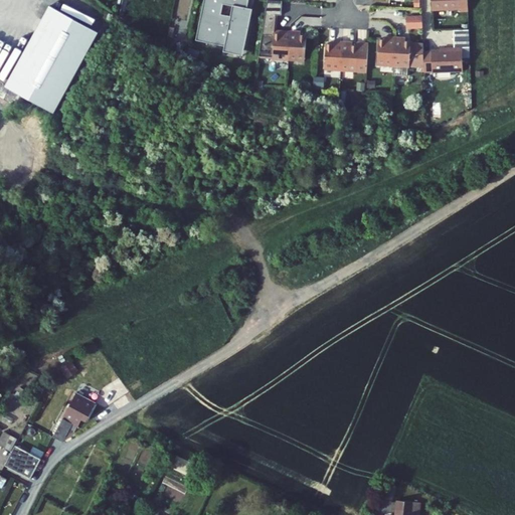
[(246,6),(247,0),(202,0),(196,37),(224,43),(244,46),(249,19),(244,17),(246,6)]
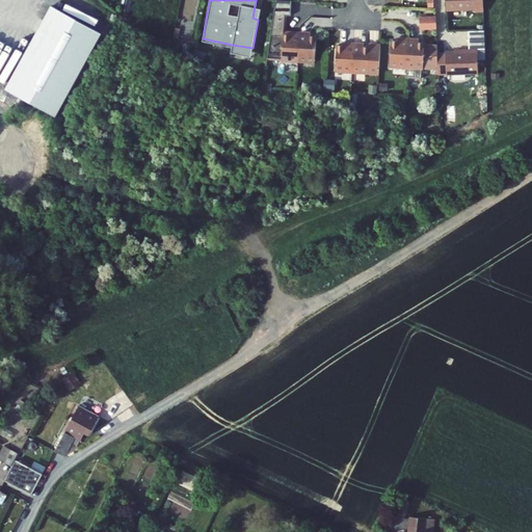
[(278,54),(278,57),(295,57),(297,28),(289,27),(289,30),(286,30),(281,30),(282,12),(289,12),(289,0),(272,0),(264,53),(278,54)]
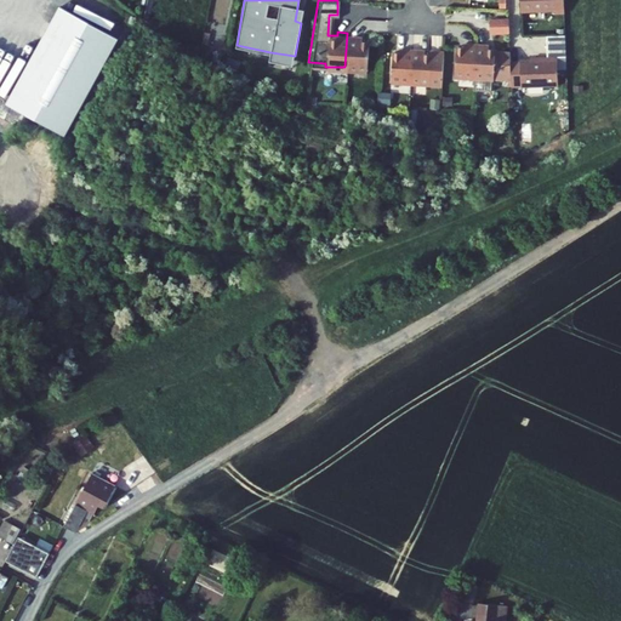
[(517,0),(518,11),(552,11),(552,15),(564,13),(563,0),(517,0)]
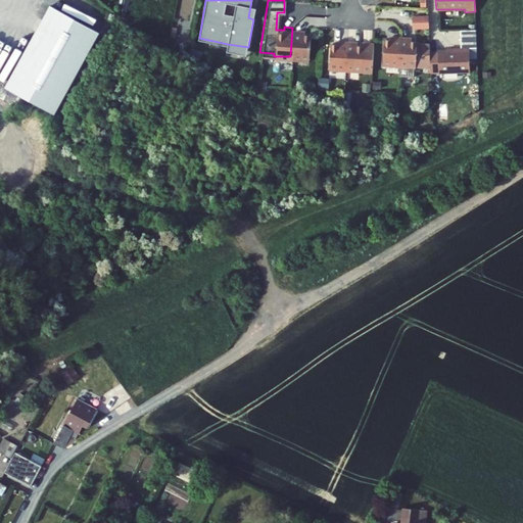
[(4,88),(53,115),(98,34),(49,6),(4,88)]
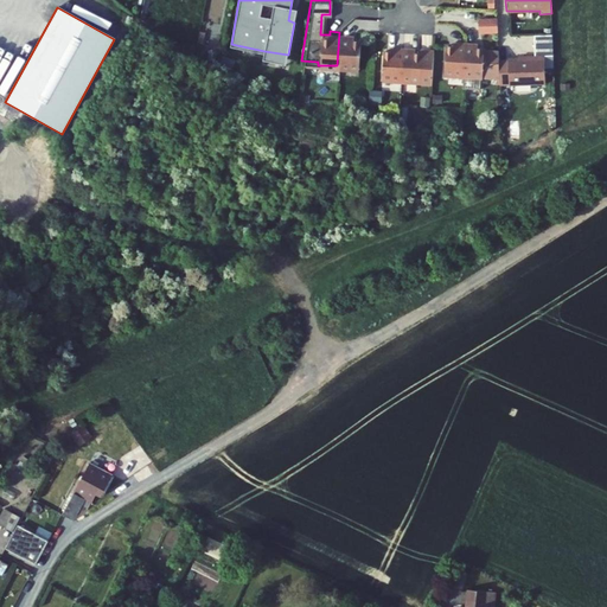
[(494,29),(494,16),(475,17),(475,30),(494,29)]
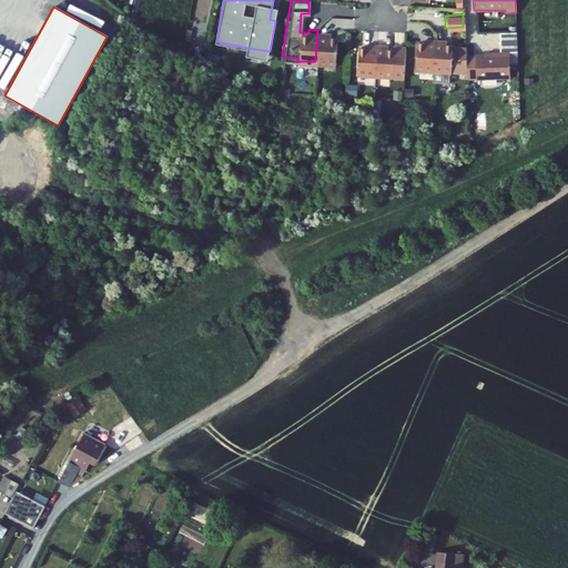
[(317,30),(315,61),(333,62),(334,34),(328,33),(325,33),(325,30),(317,30)]
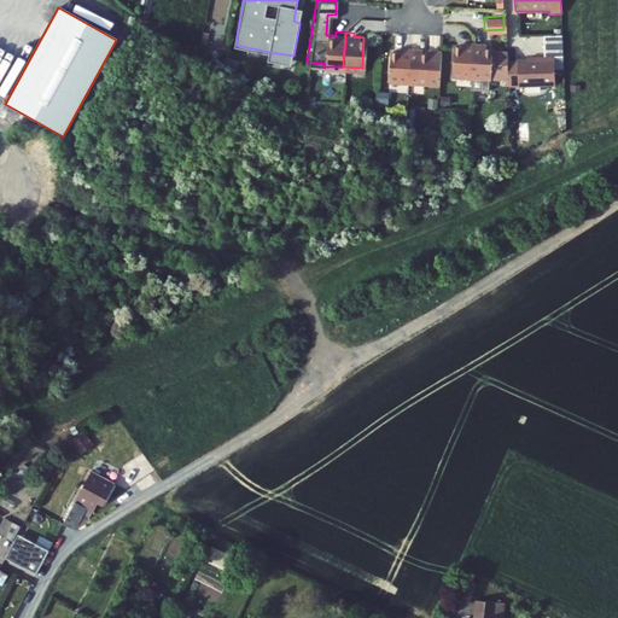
[(0,68),(16,39),(7,35),(0,50),(0,68)]
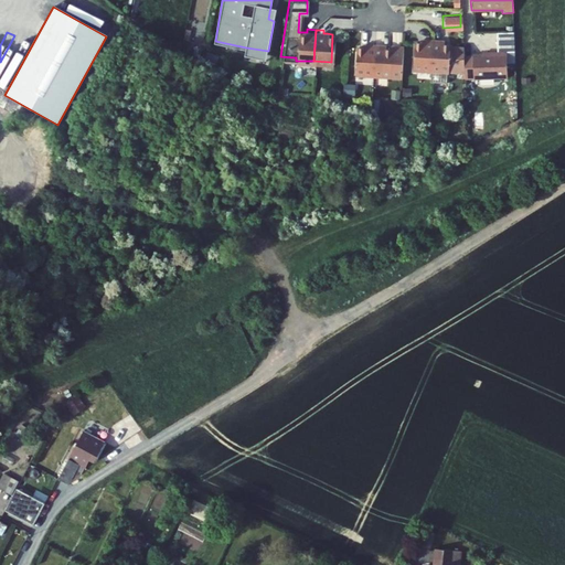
[(413,40),(412,67),(429,68),(432,36),(423,36),(423,40),(419,40),(413,40)]
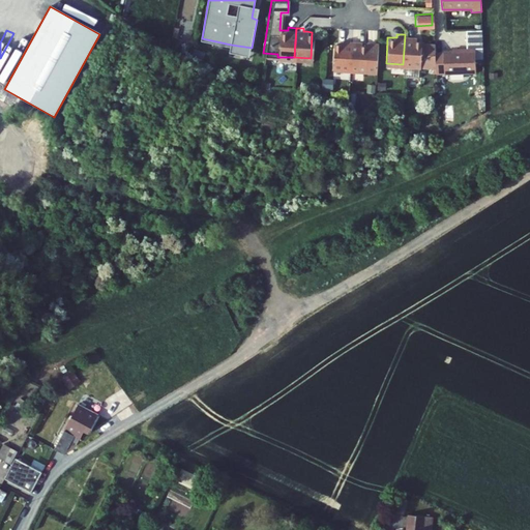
[(405,34),(403,64),(402,74),(418,74),(418,65),(419,65),(420,38),(415,38),(412,38),(412,35),(405,34)]
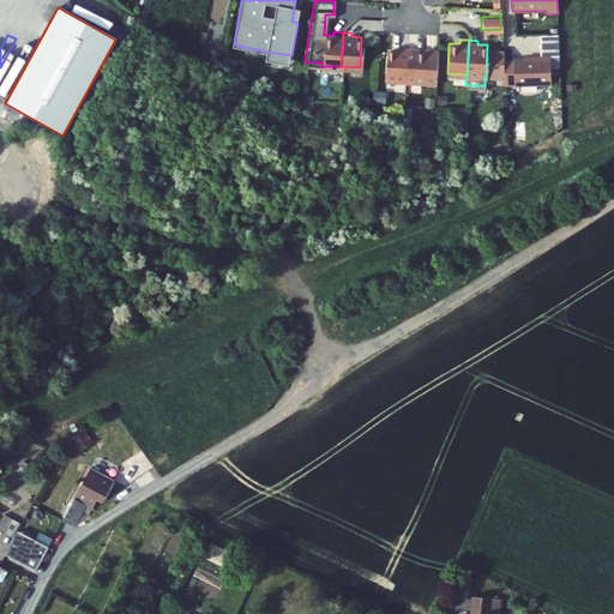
[(385,48),(383,79),(402,80),(404,47),(396,46),(396,49),(392,49),(385,48)]
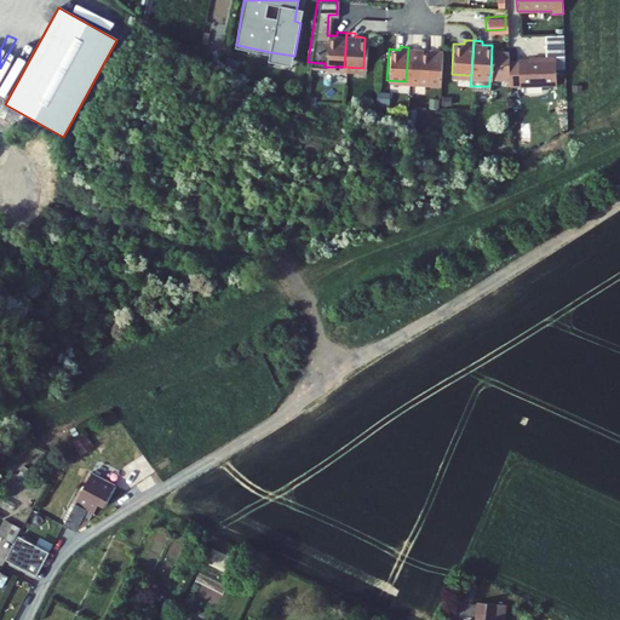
[(428,49),(428,52),(420,51),(417,51),(417,47),(408,47),(406,81),(437,84),(440,50),(428,49)]
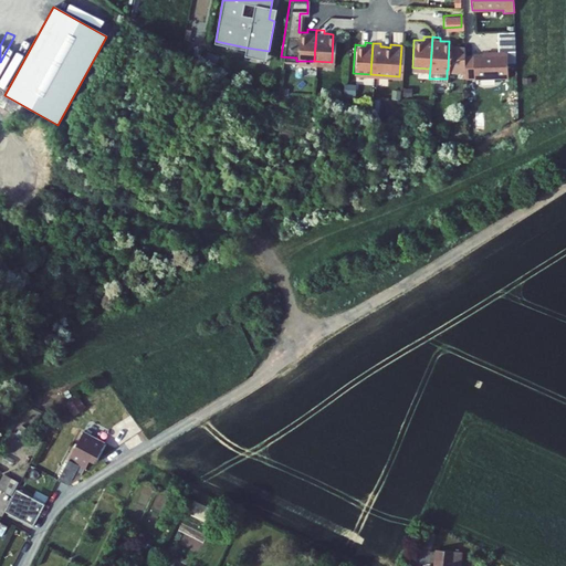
[(268,58),(269,51),(247,48),(245,53),(268,58)]
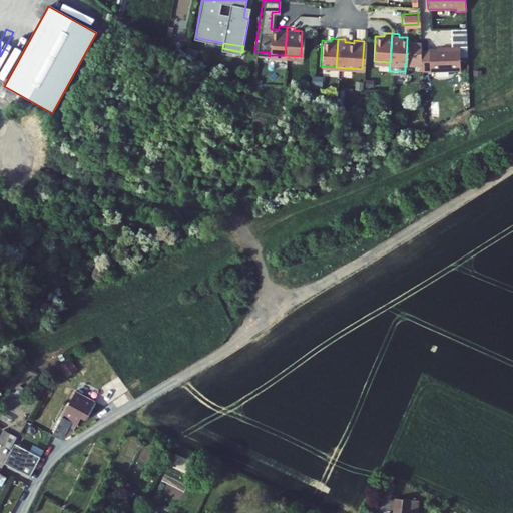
[(419,51),(419,72),(460,71),(460,48),(452,48),(452,50),(419,51)]
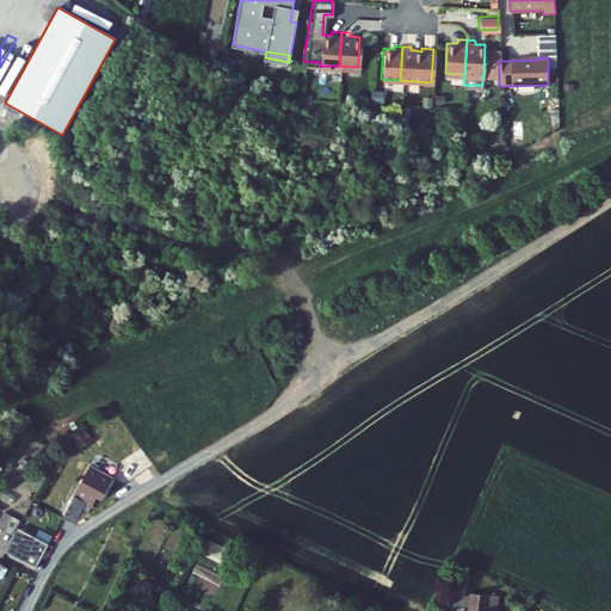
[(74,437),(82,448),(94,438),(86,427),(74,437)]
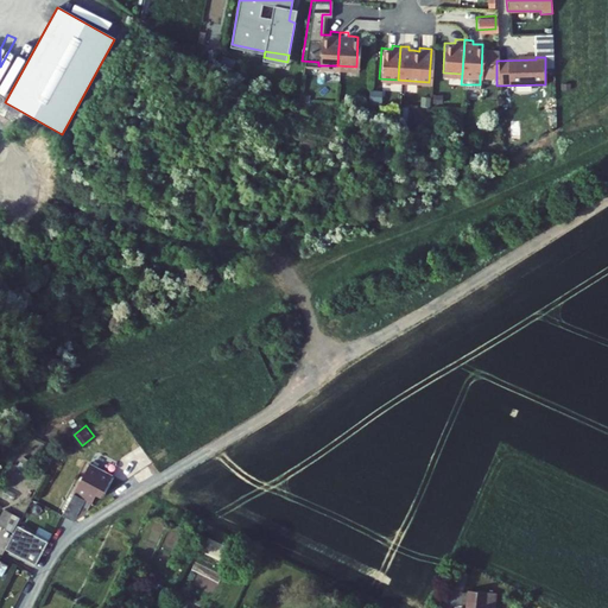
[(107,496),(116,474),(92,462),(64,513),(77,519),(86,499),(97,504),(101,494),(107,496)]
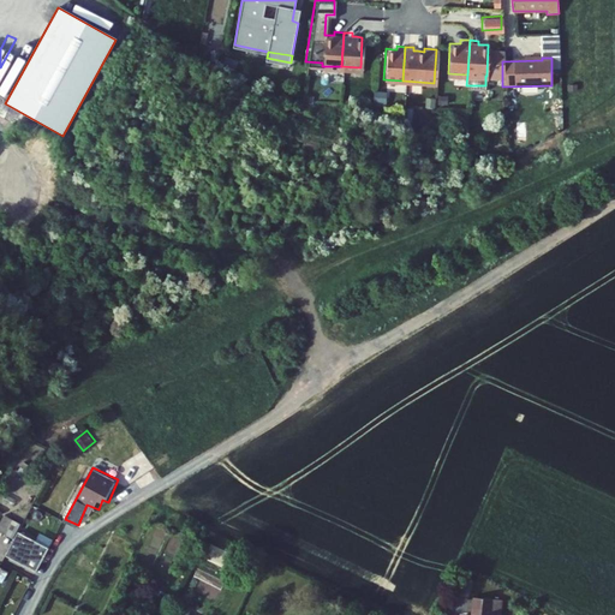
[(19,527),(4,519),(0,526),(0,538),(11,544),(19,527)]
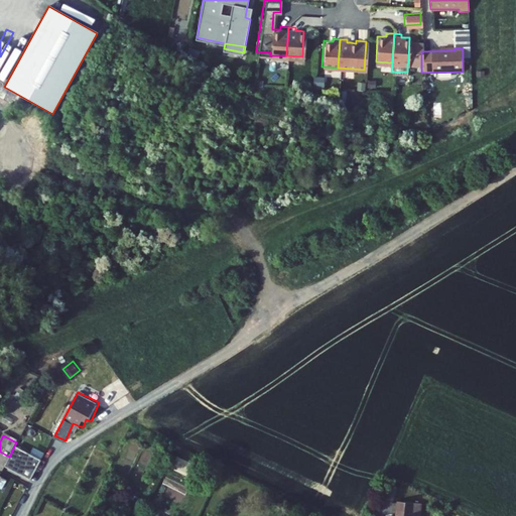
[(31,480),(41,459),(17,445),(6,467),(21,475),(31,480)]
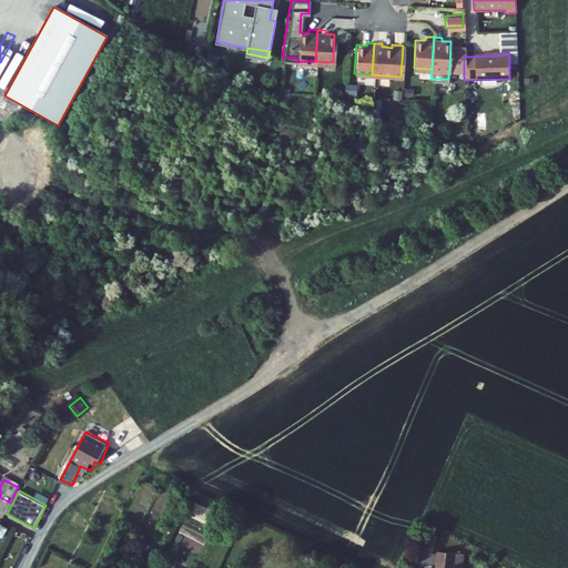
[(458,567),(459,551),(440,549),(439,566),(429,564),(428,567),(462,567),(458,567)]
